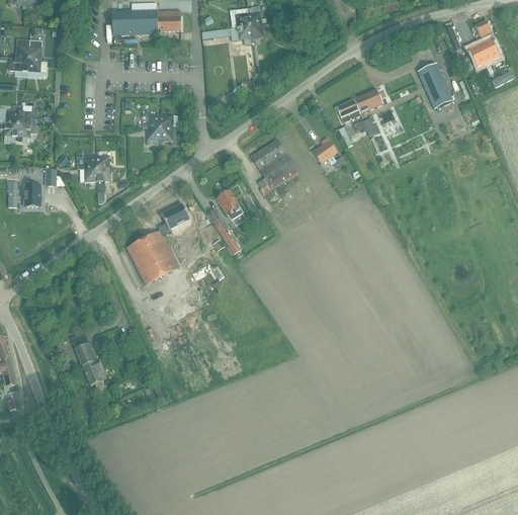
[(8,0),(8,3),(22,4),(22,8),(25,8),(25,0),(8,0)]
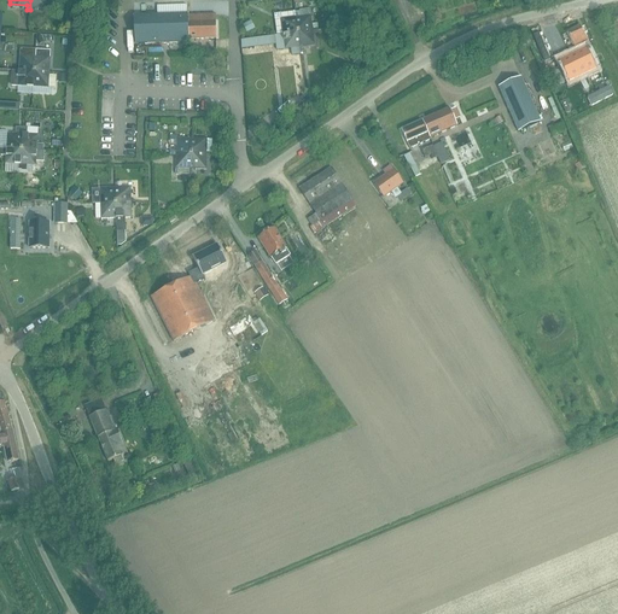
[(30,0),(30,10),(33,10),(33,5),(46,6),(46,0),(30,0)]
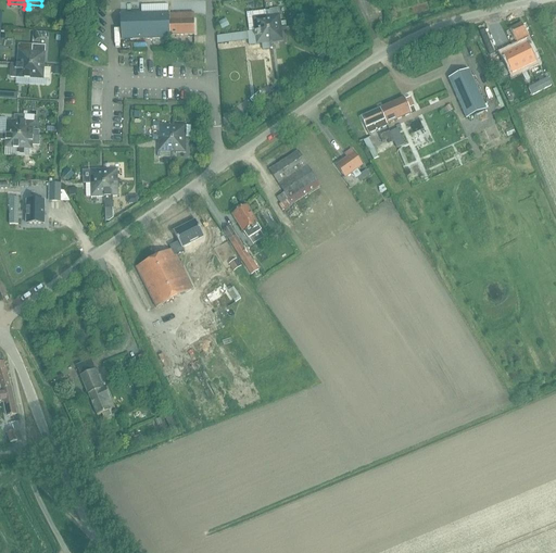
[(267,26),(265,13),(265,8),(245,10),(249,29),(254,28),(267,26)]
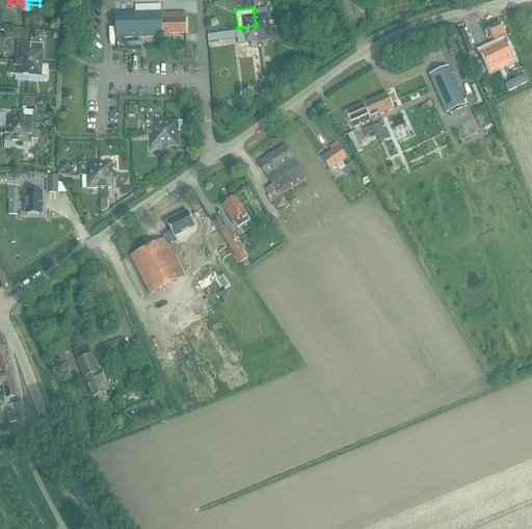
[(161,10),(115,11),(114,11),(115,35),(162,34),(162,31),(161,11),(161,10)]
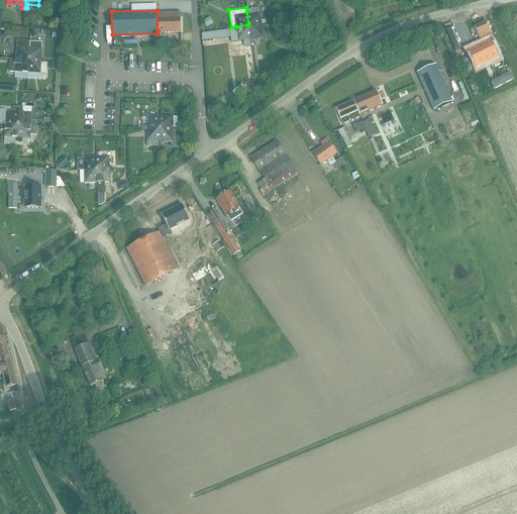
[(158,30),(180,30),(180,13),(179,10),(157,11),(158,30)]
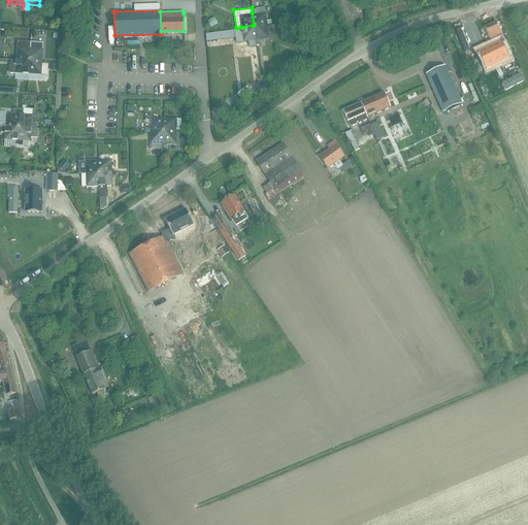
[(256,12),(252,12),(254,25),(267,24),(266,23),(266,19),(265,10),(256,12)]
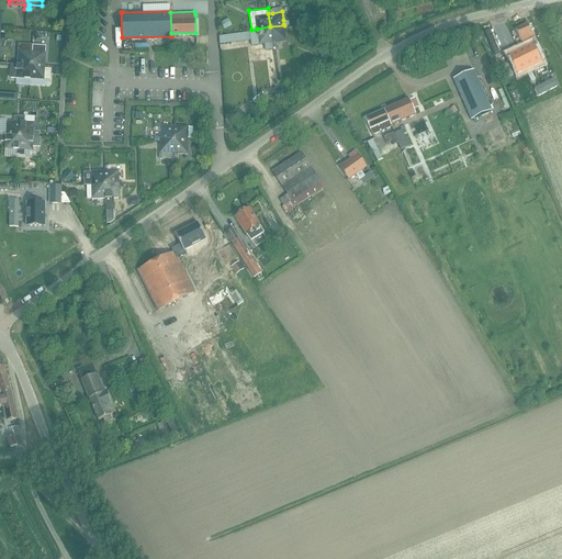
[(527,20),(515,25),(523,40),(534,34),(527,20)]
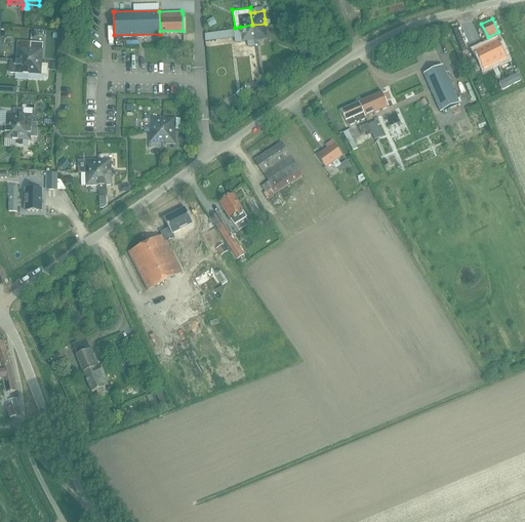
[(266,24),(252,25),(254,38),(263,36),(267,36),(266,24)]
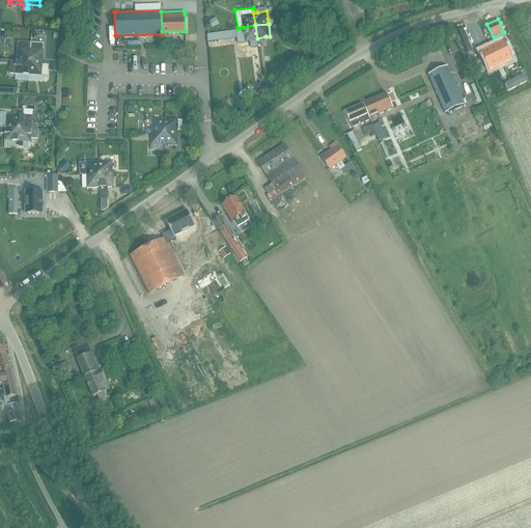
[(466,24),(462,26),(454,29),(459,40),(471,35),(466,25),(466,24)]
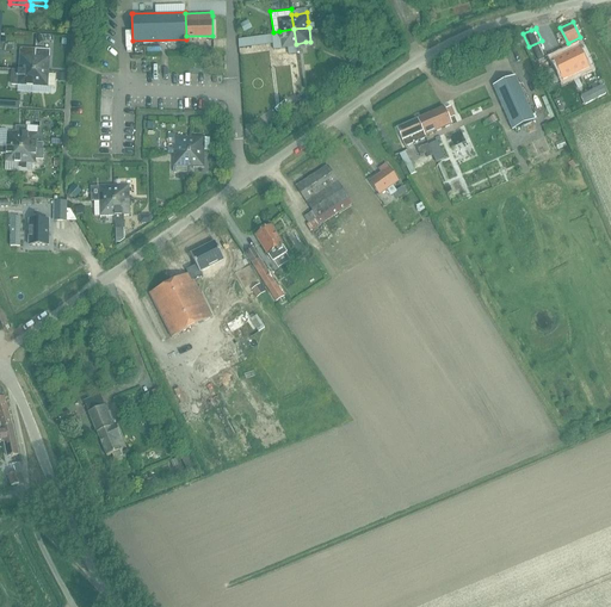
[(273,32),(270,32),(273,56),(284,54),(283,45),(296,44),(294,29),(279,31),(273,32)]
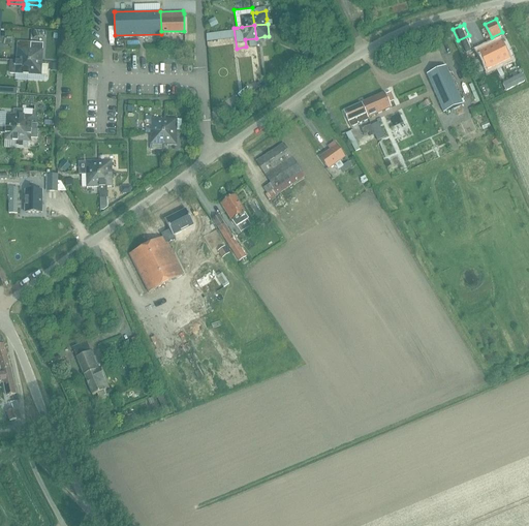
[(501,38),(478,49),(487,67),(509,56),(501,38)]
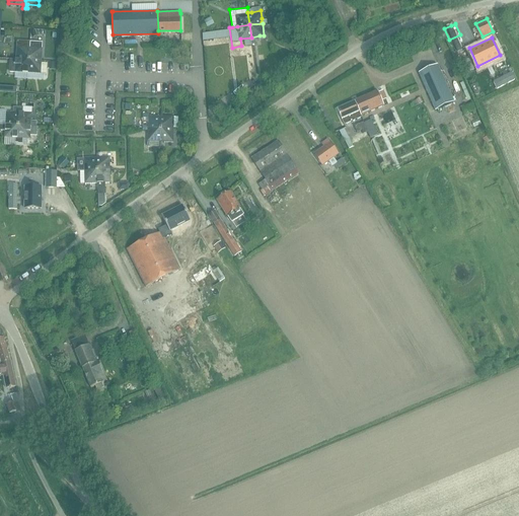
[(17,39),(15,57),(28,58),(28,45),(29,39),(17,39)]
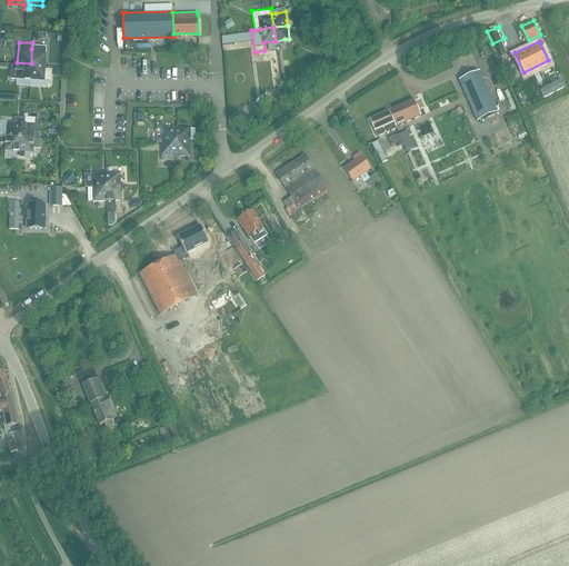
[(31,49),(31,63),(45,63),(46,50),(46,43),(32,42),(31,49)]
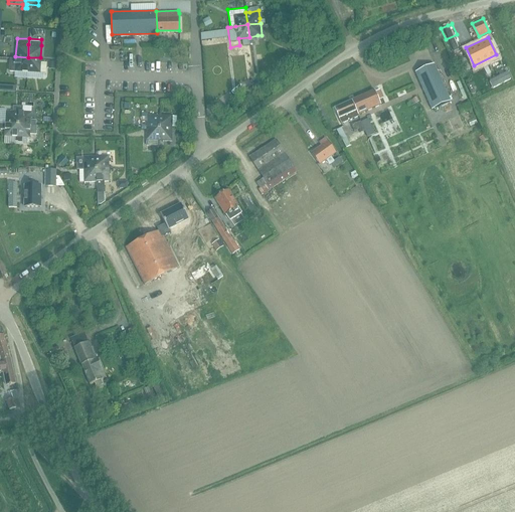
[(167,63),(165,54),(152,57),(153,66),(167,63)]
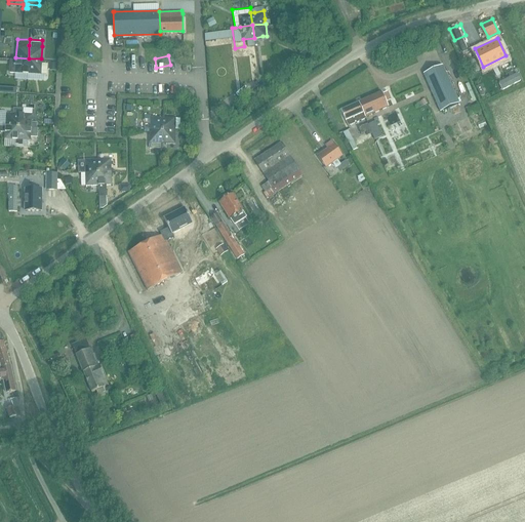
[(10,56),(9,70),(28,71),(29,58),(15,57),(10,56)]
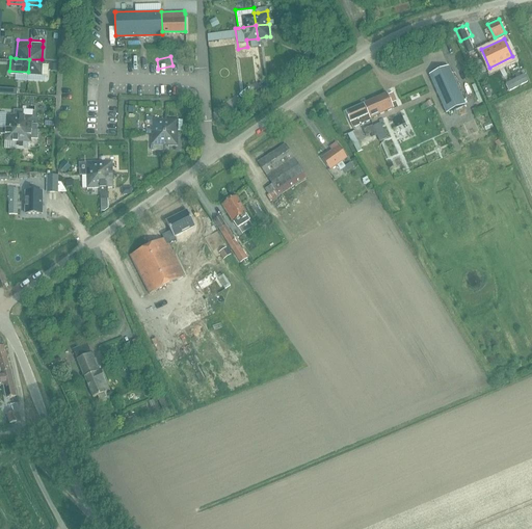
[(29,59),(28,72),(41,73),(42,61),(46,61),(46,59),(42,59),(29,59)]
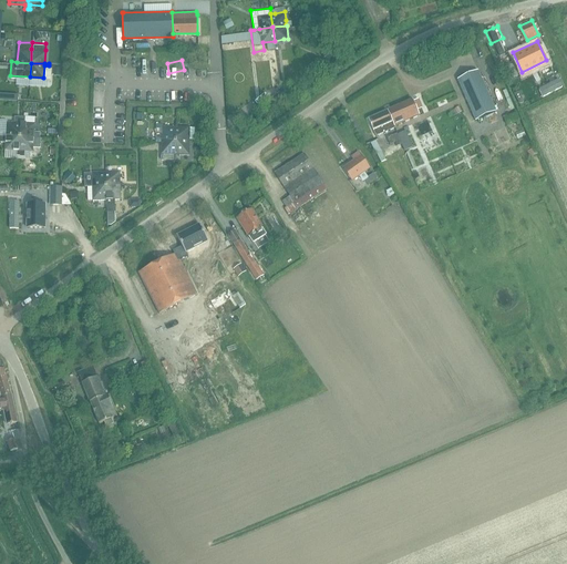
[(457,77),(475,118),(495,109),(477,68),(457,77)]
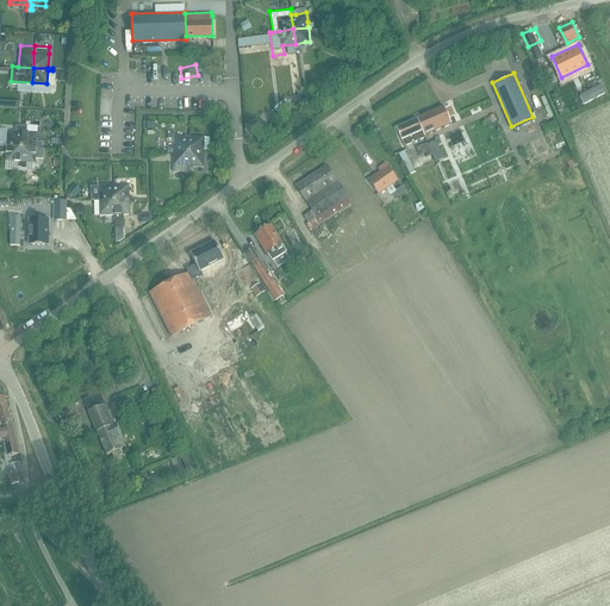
[(249,98),(265,85),(255,75),(241,88),(249,98)]
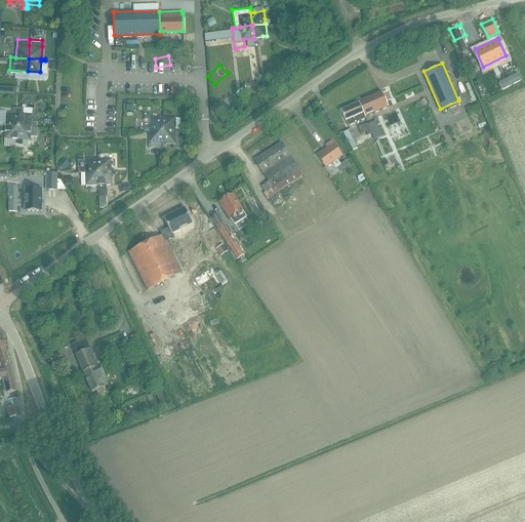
[(517,72),(498,81),(502,88),(521,79),(517,72)]
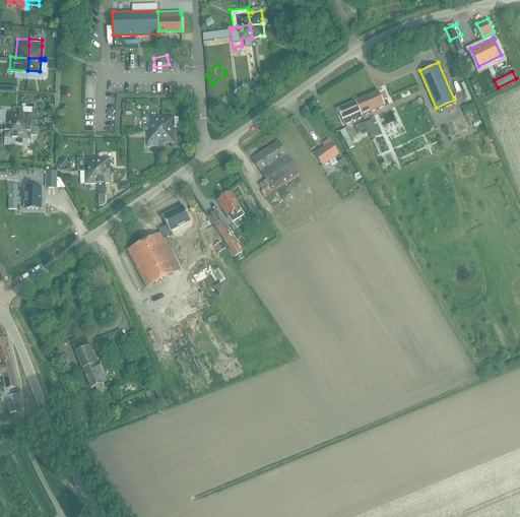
[(475,83),(471,85),(475,94),(479,92),(475,83)]
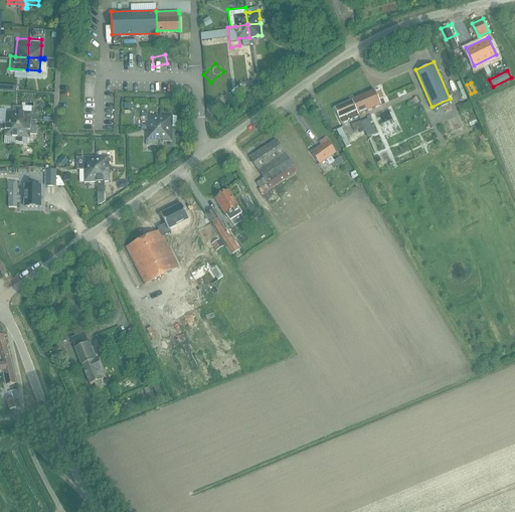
[(380,102),(378,98),(382,96),(381,94),(379,88),(375,90),(374,88),(334,106),(341,121),(358,114),(358,112),(380,102)]
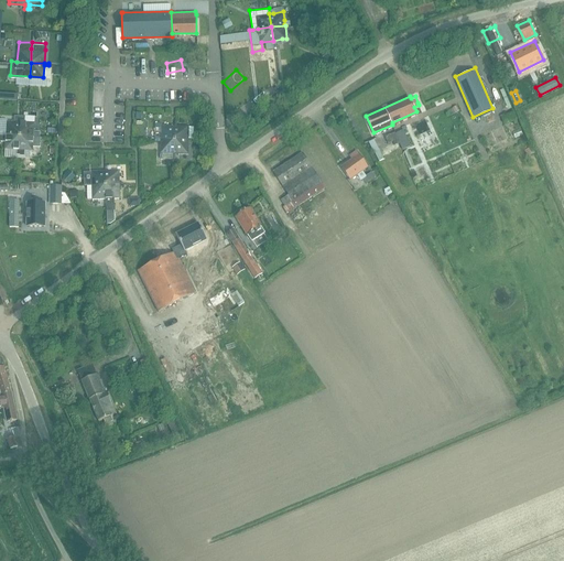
[(40,97),(26,97),(26,114),(40,114),(40,97)]
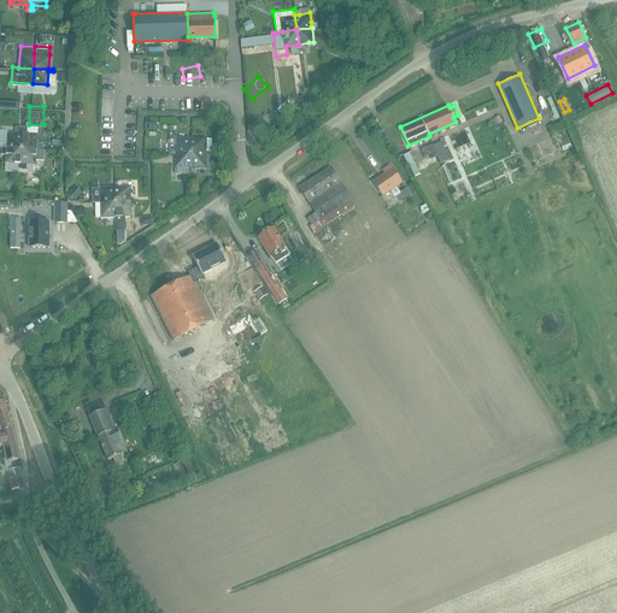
[(0,145),(21,146),(22,131),(7,130),(6,141),(0,141),(0,145)]
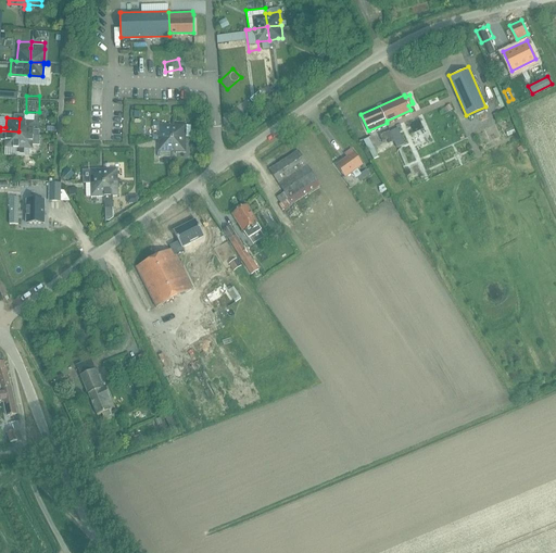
[(33,120),(20,118),(19,132),(32,133),(38,133),(38,128),(33,127),(33,120)]
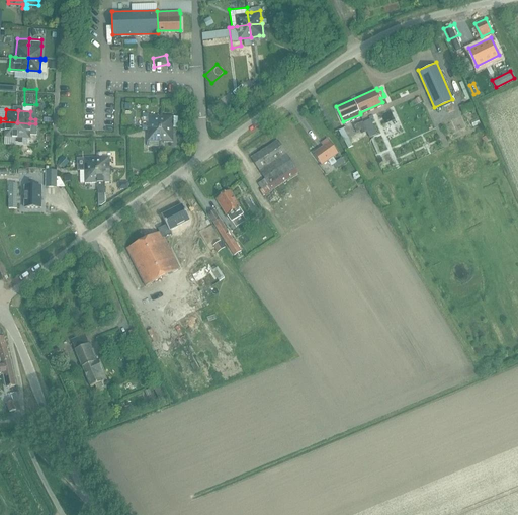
[(142,126),(160,126),(160,114),(147,113),(148,111),(142,111),(142,126)]
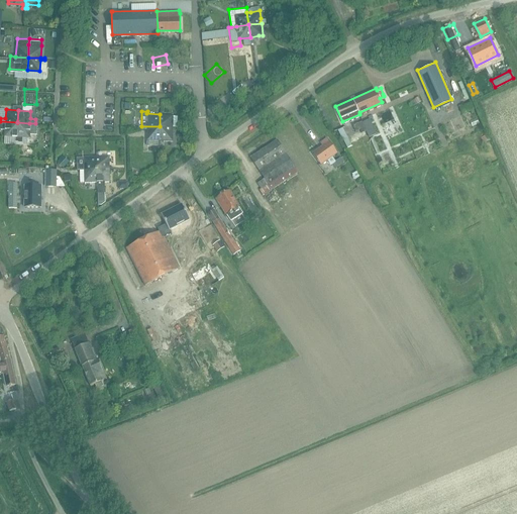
[(160,114),(160,126),(172,126),(172,114),(160,114)]
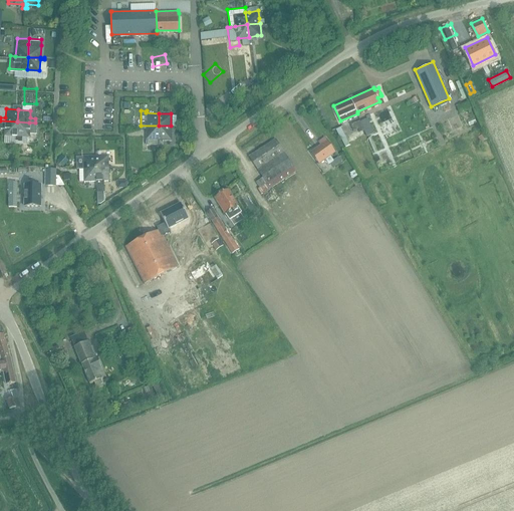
[(350,121),(353,129),(357,126),(359,131),(363,129),(358,117),(350,121)]
